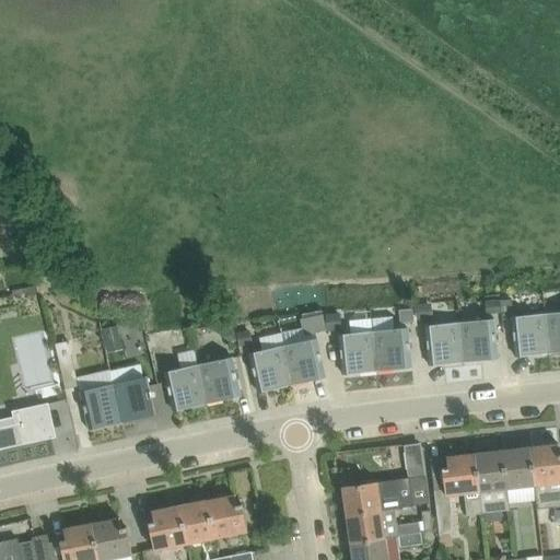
[(518,312),(517,301),(517,299),(501,301),(502,313),(518,312)]
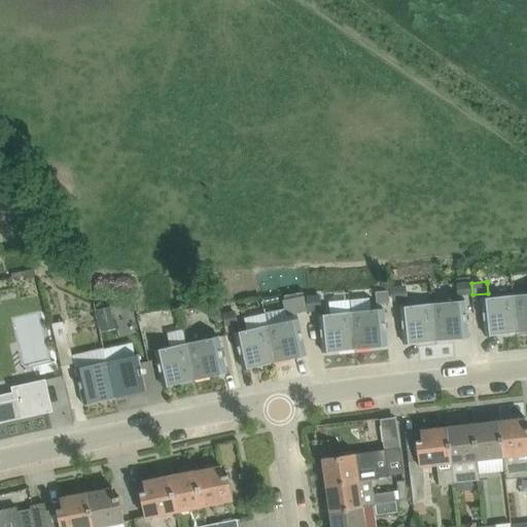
[(471,295),(470,286),(469,283),(457,284),(458,296),(471,295)]
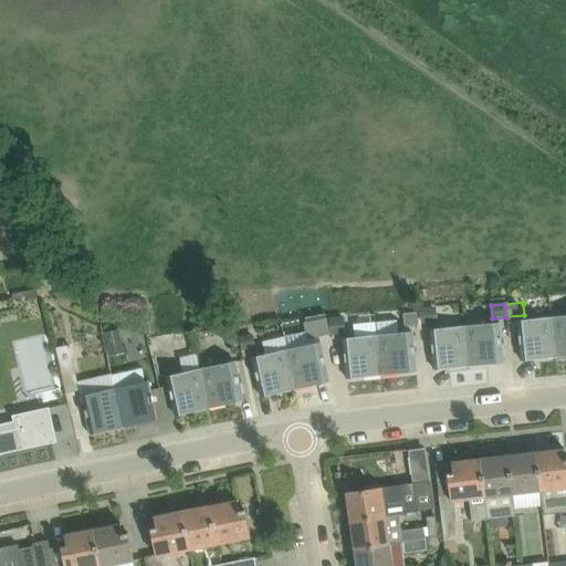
[(431,320),(431,318),(430,307),(421,308),(422,321),(431,320)]
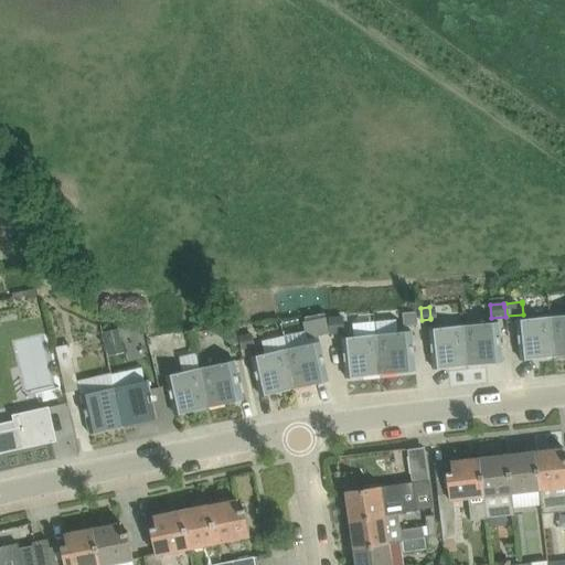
[(418,326),(417,320),(416,311),(404,312),(406,327),(418,326)]
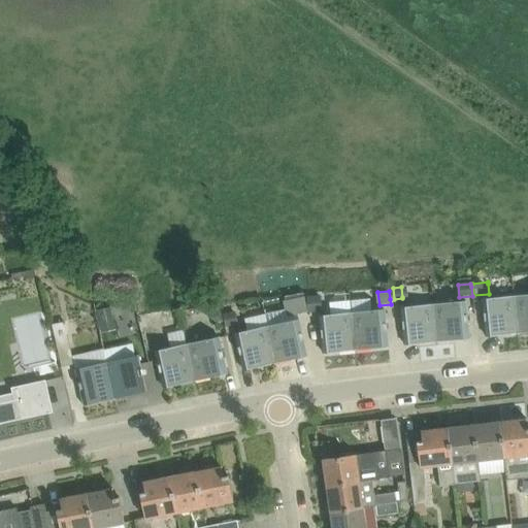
[(527,331),(527,294),(516,296),(519,332),(527,331)]
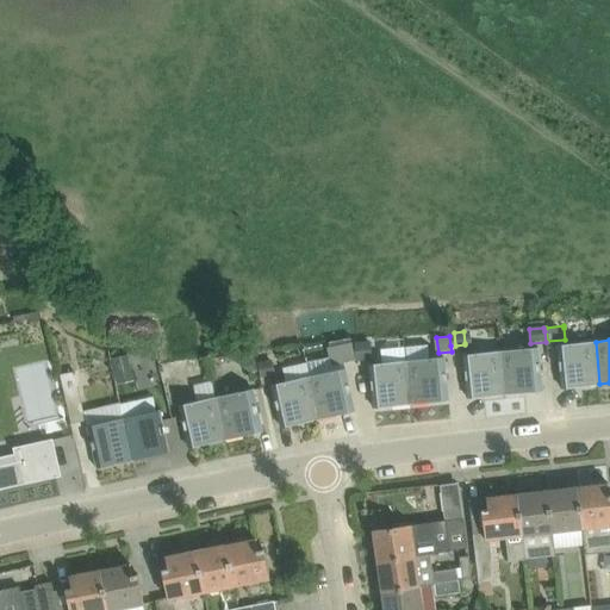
[(372,341),(353,342),(354,343),(358,360),(373,360),(372,341)]
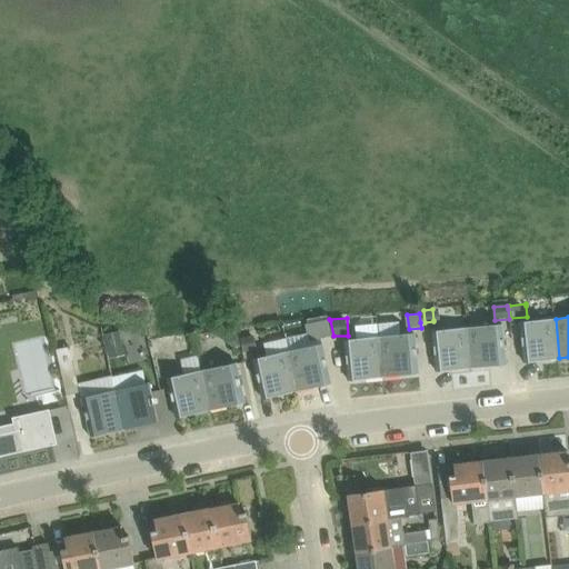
[(525,362),(559,358),(556,319),(526,322),(527,337),(521,338),(525,362)]
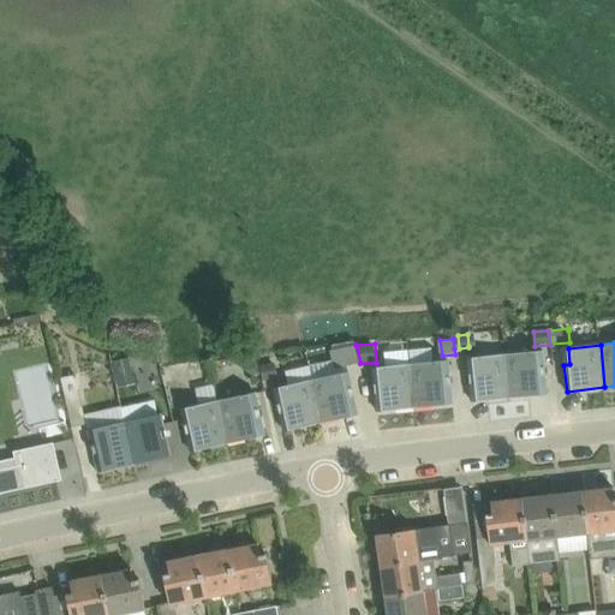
[(334,360),(333,360),(310,366),(312,380),(311,380),(321,422),(358,413),(352,389),(347,365),(360,363),(357,346),(342,348),(342,347),(332,350),(334,360)]
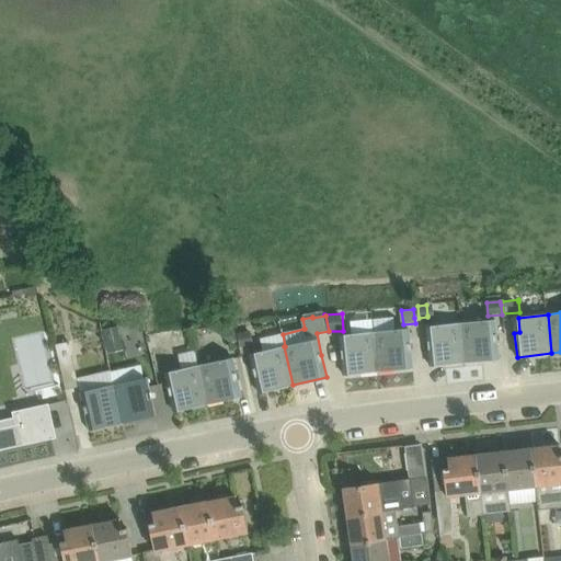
[(500,358),(495,320),(461,324),(465,363),(500,358)]
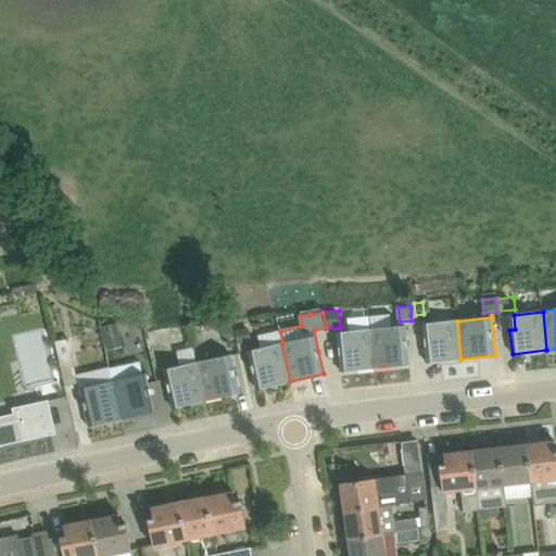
[(427,363),(460,359),(457,321),(422,325),(427,363)]
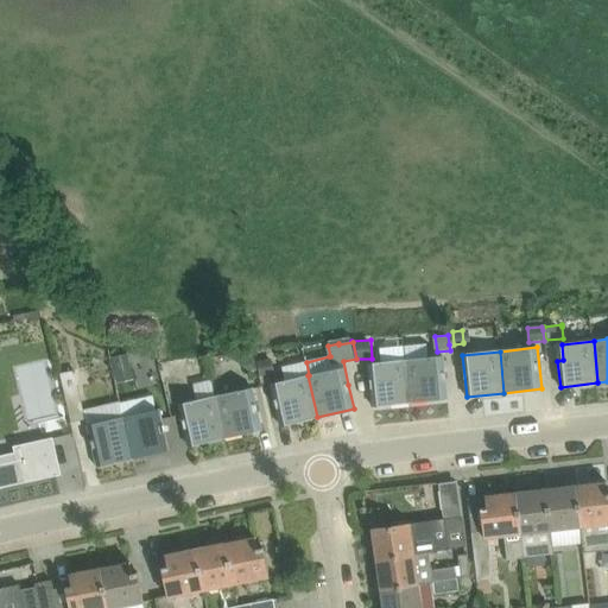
[(128,354),(120,355),(112,358),(115,371),(131,367),(130,359),(128,354)]
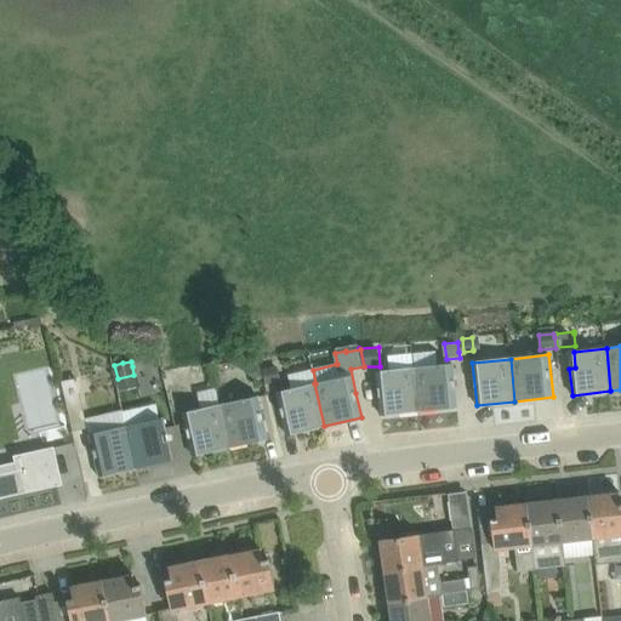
[(457,406),(453,364),(415,368),(415,369),(419,411),(457,406)]
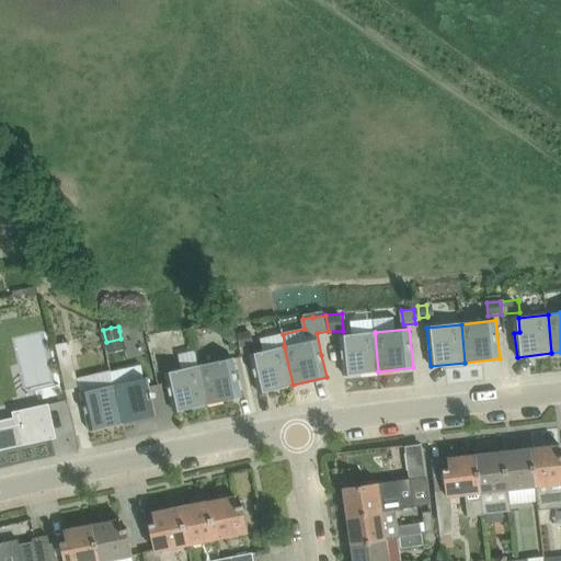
[(251,330),(238,333),(240,347),(253,345),(251,330)]
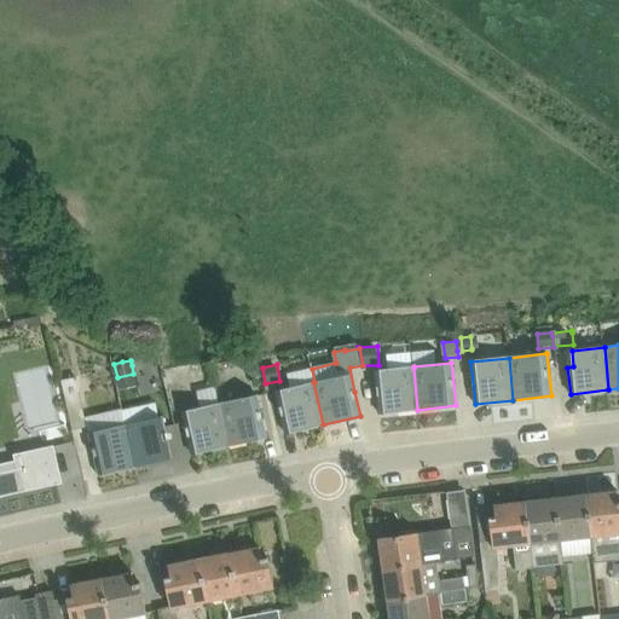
[(380,414),(417,410),(414,368),(375,370),(376,387),(380,414)]
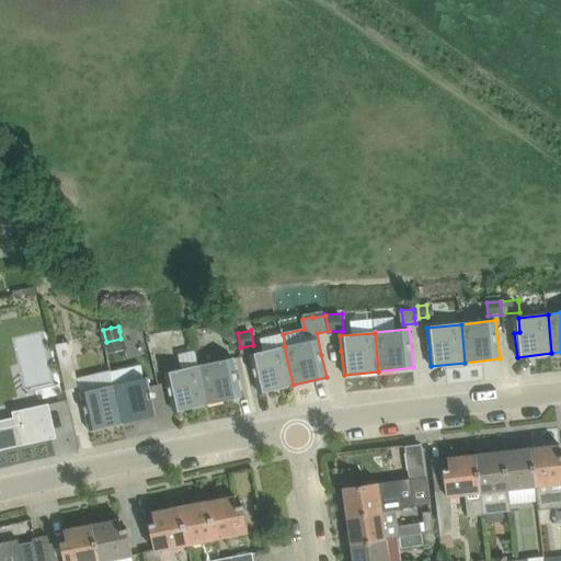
[(68,342),(56,344),(66,390),(78,387),(76,377),(68,342)]
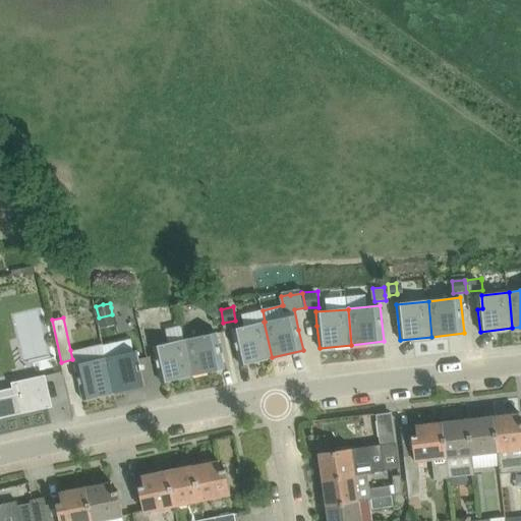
[(264,322),(263,323),(246,326),(237,328),(233,329),(240,364),(272,357),(264,322)]
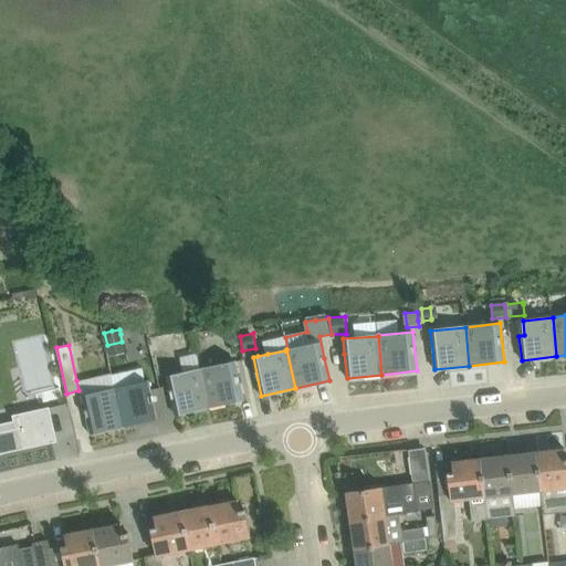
[(243,400),(236,360),(201,368),(209,407),(243,400)]
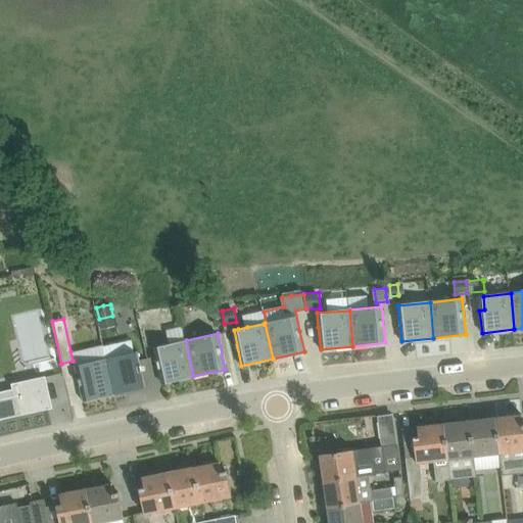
[(132,340),(103,346),(114,394),(146,387),(138,351),(134,352),(132,340)]
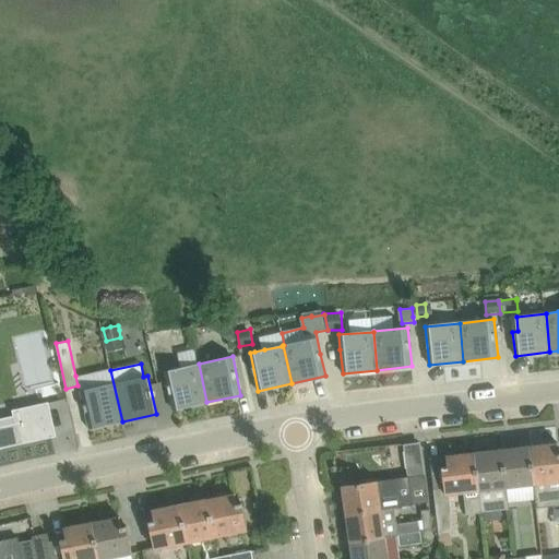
[(174,409),(206,402),(199,364),(181,368),(169,371),(165,372),(168,387),(174,409)]
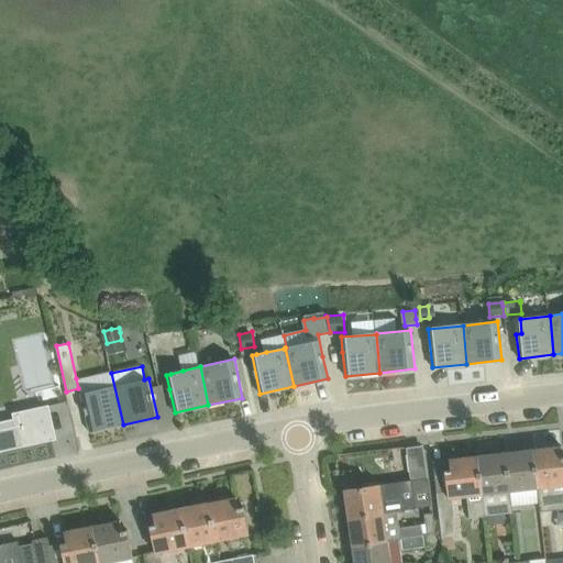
[(89,432),(123,424),(111,373),(111,372),(76,378),(78,388),(79,388),(80,393),(86,416),(89,432)]
